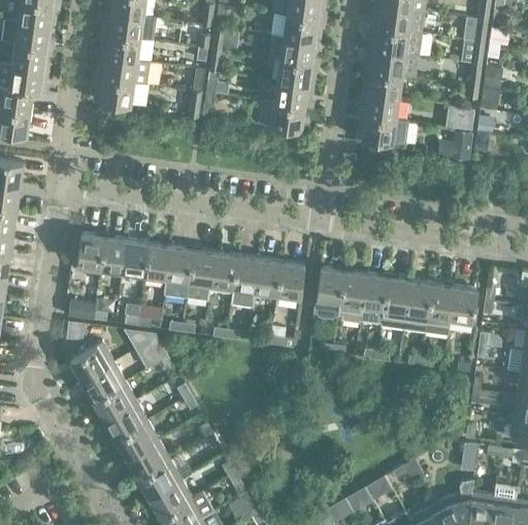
[(21,0),(18,21),(55,26),(58,4),(27,0),(21,0)]
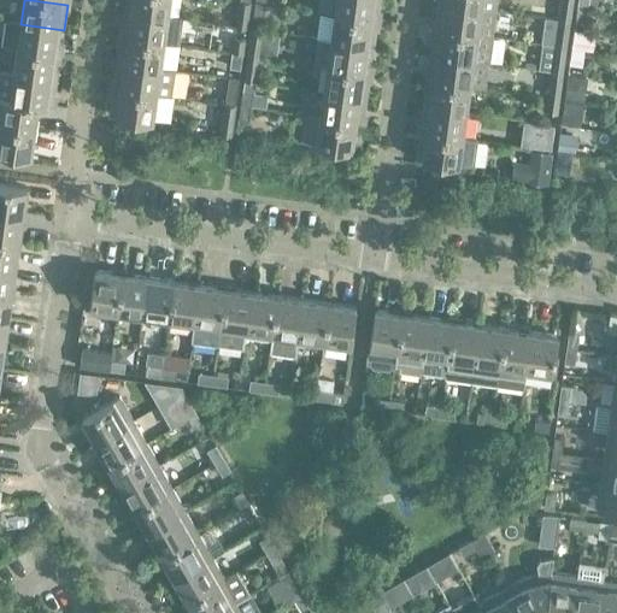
[(125,0),(124,13),(168,19),(170,0),(125,0)]
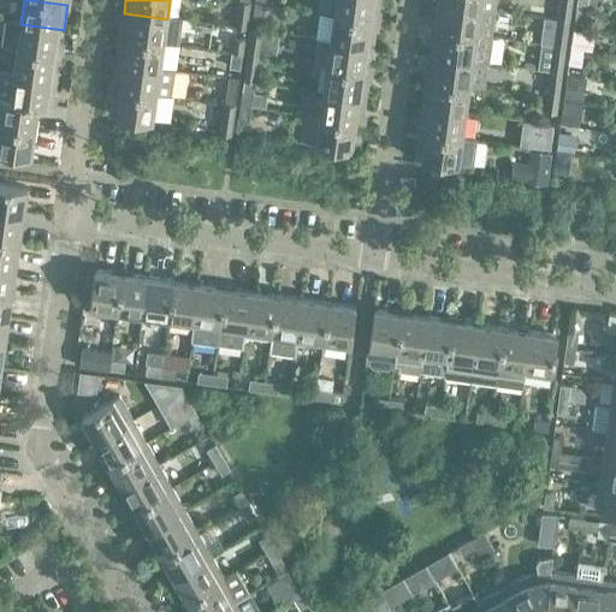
[(336,0),(333,16),(377,23),(379,0),(336,0)]
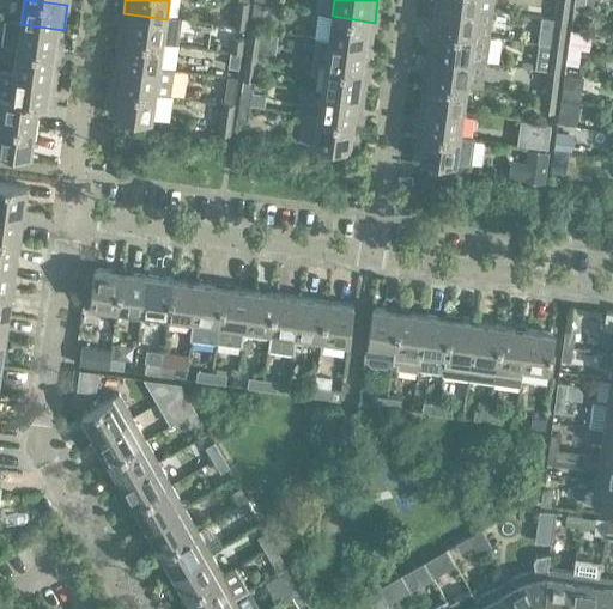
[(493,13),(495,0),(435,0),(435,5),(493,13)]
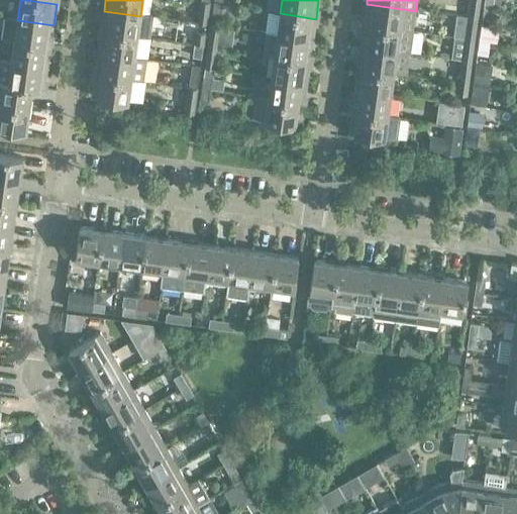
[(477,19),(480,0),(471,0),(469,18),(477,19)]
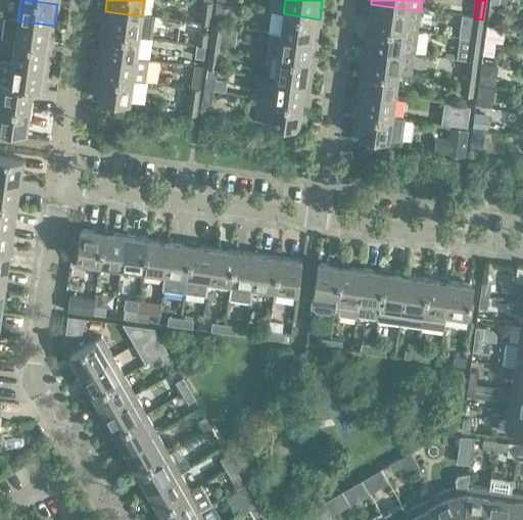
[(491,0),(490,11),(497,13),(498,6),(507,7),(508,1),(500,0),(491,0)]
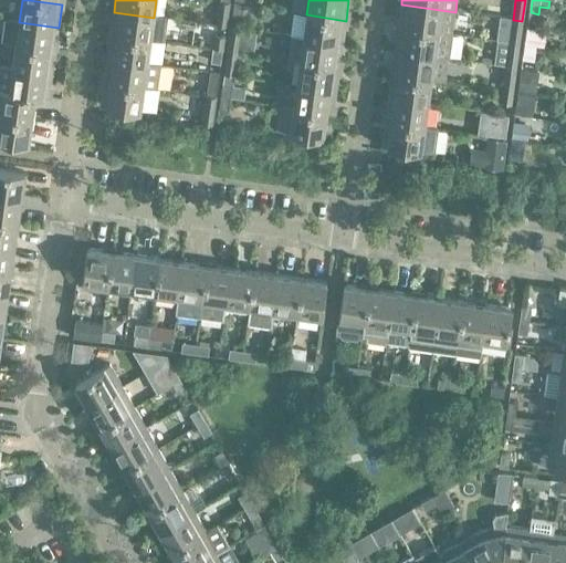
[(220,2),(217,27),(226,28),(228,3),(220,2)]
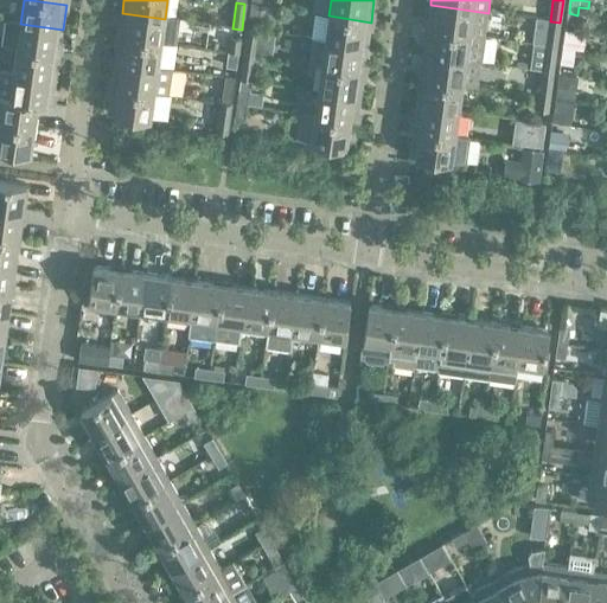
[(251,5),(249,19),(261,21),(262,6),(251,5)]
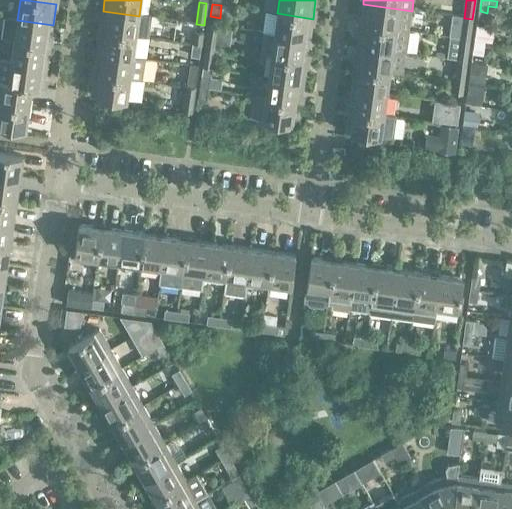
[(360,25),(409,32),(412,11),(363,4),(360,25)]
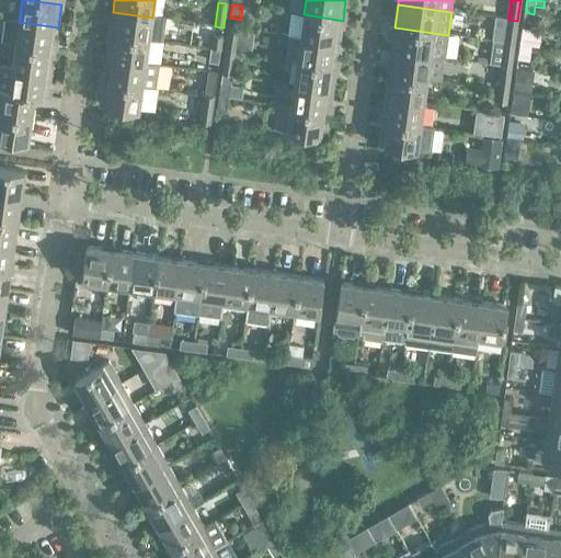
[(161,43),(164,20),(152,18),(113,12),(110,36),(149,42),(161,43)]
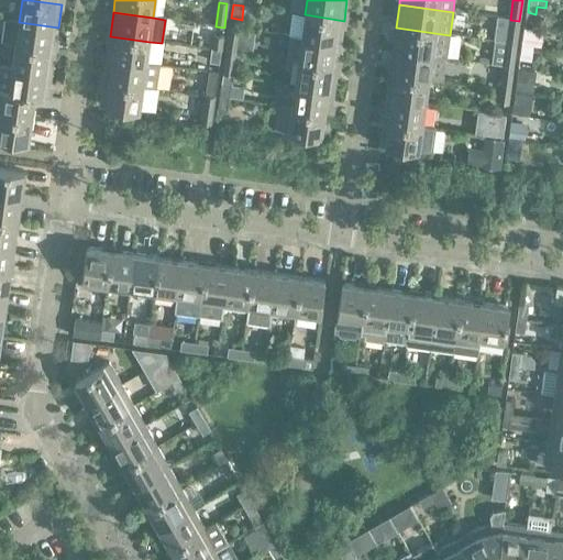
[(305,14),(301,39),(341,44),(344,21),(305,14)]
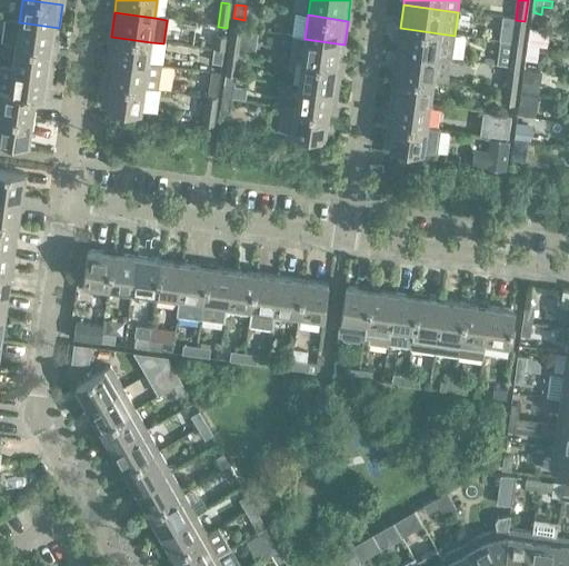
[(521,46),(525,21),(516,20),(512,43),(521,46)]
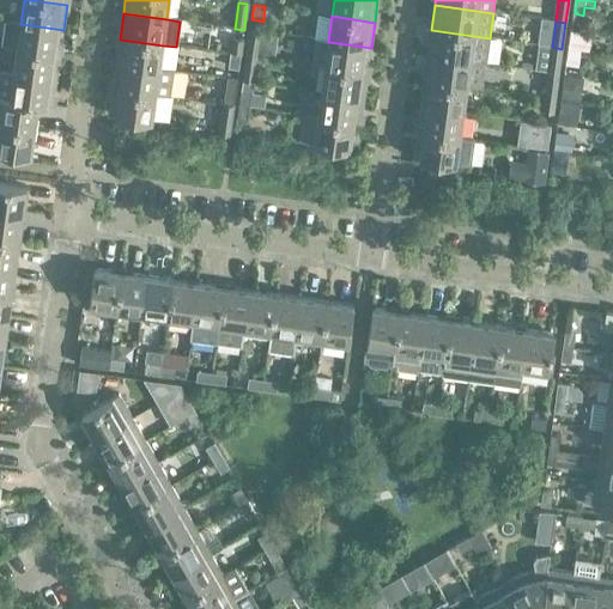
[(17,50),(60,56),(64,30),(20,24),(17,50)]
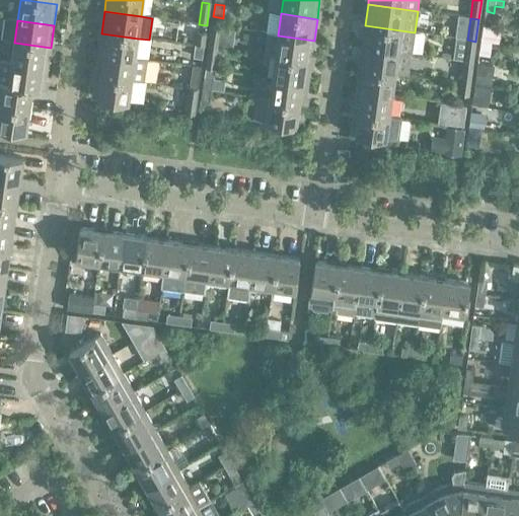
[(362,48),(412,54),(415,32),(365,25),(362,48)]
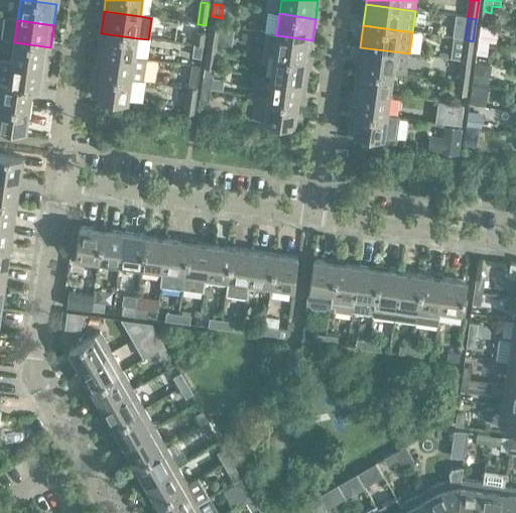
[(479,41),(489,43),(496,44),(498,29),(482,26),(479,41)]
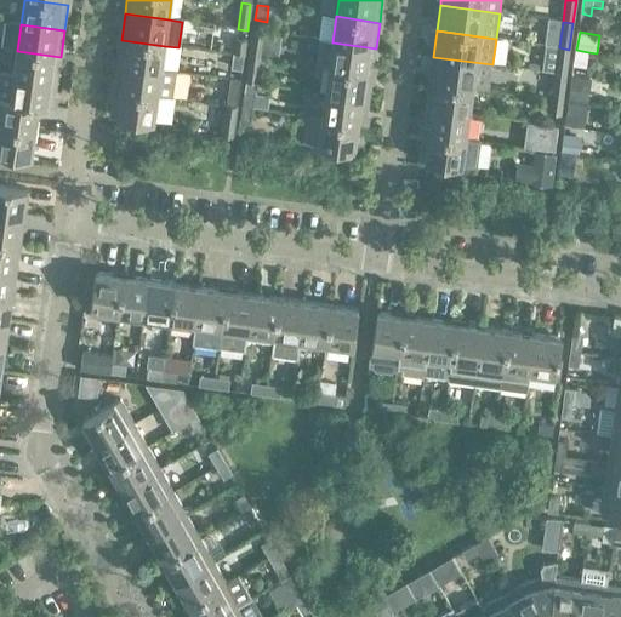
[(118,66),(161,72),(165,46),(121,40),(118,66)]
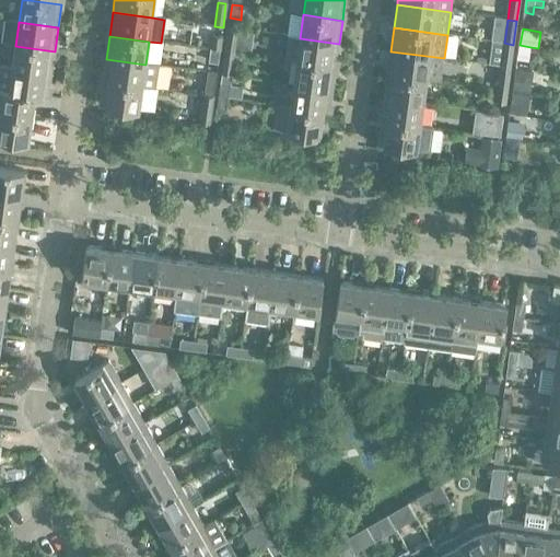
[(220,51),(221,38),(211,36),(209,50),(220,51)]
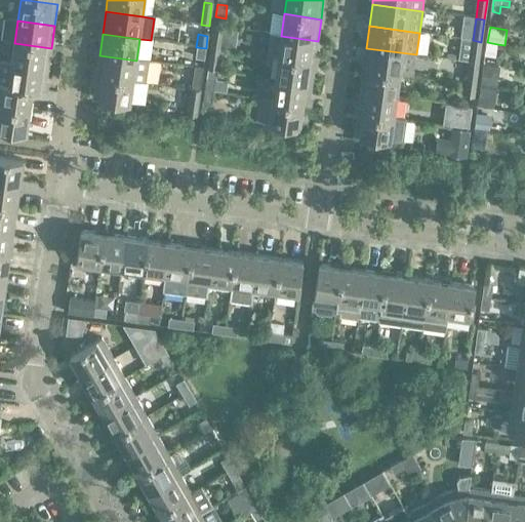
[(271,35),(268,56),(278,58),(315,64),(318,41),(281,36),(271,35)]
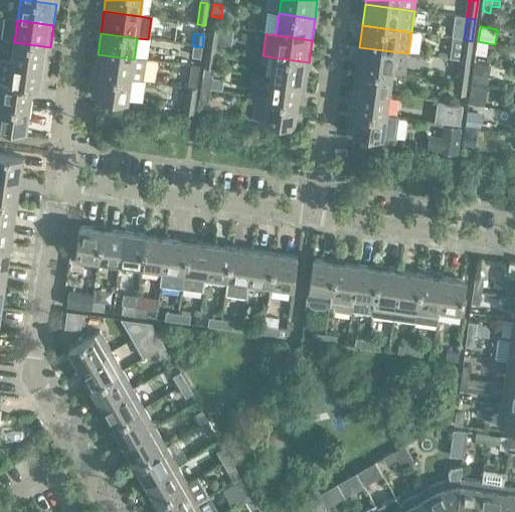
[(208,38),(207,48),(217,49),(218,39),(208,38)]
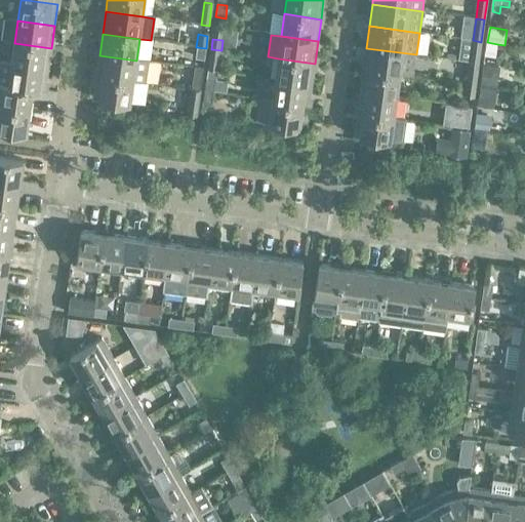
[(473,40),(471,53),(480,54),(481,42),(473,40)]
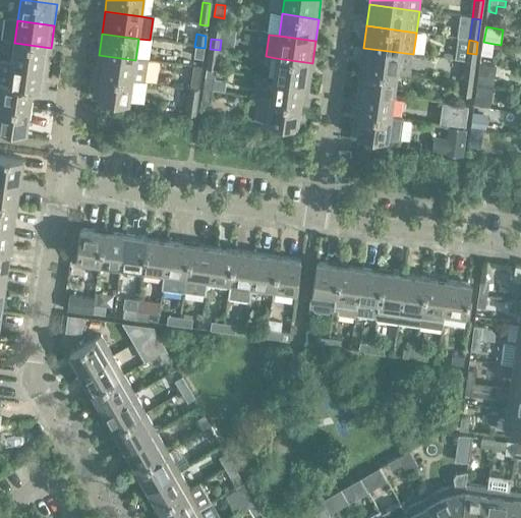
[(493,58),(494,44),(483,42),(481,56),(493,58)]
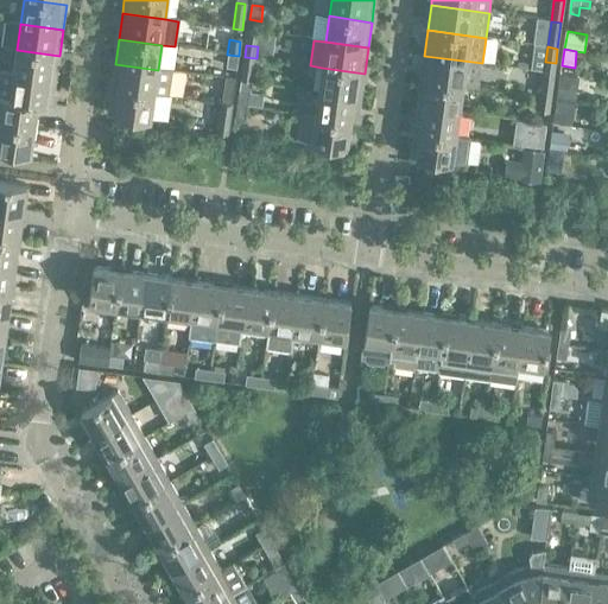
[(13,75),(56,81),(59,56),(17,50),(13,75)]
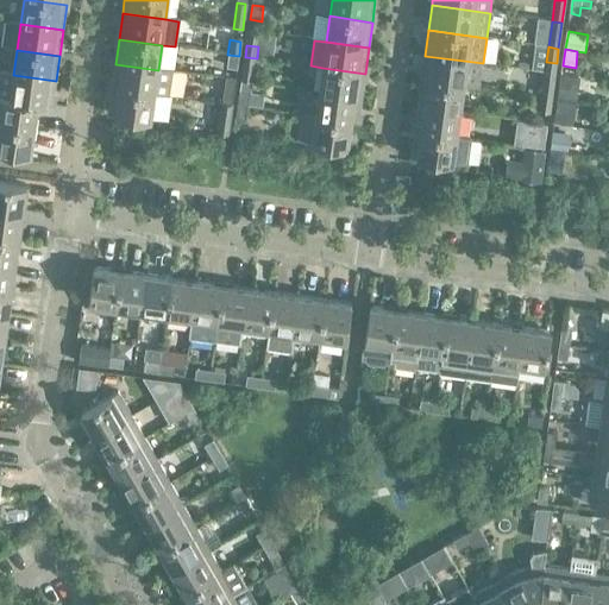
[(227,55),(226,69),(237,70),(239,56),(227,55)]
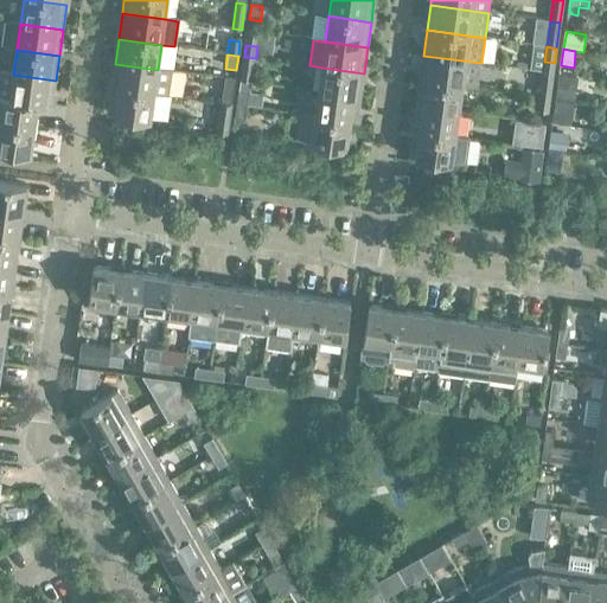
[(420,81),(462,87),(478,89),(481,63),(423,56),(420,81)]
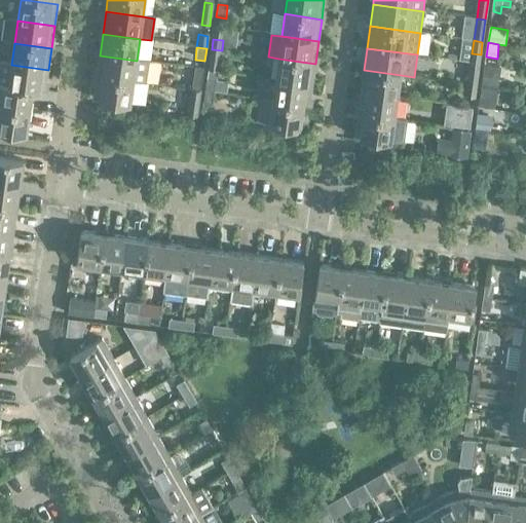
[(209,71),(219,72),(222,50),(212,49),(209,71)]
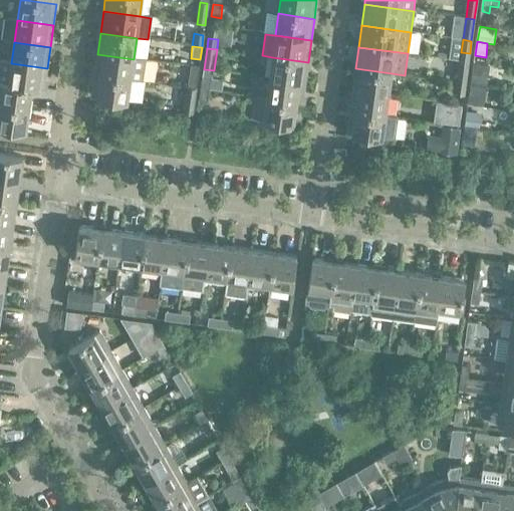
[(142,82),(145,60),(134,59),(97,54),(94,76),(131,81),(142,82)]
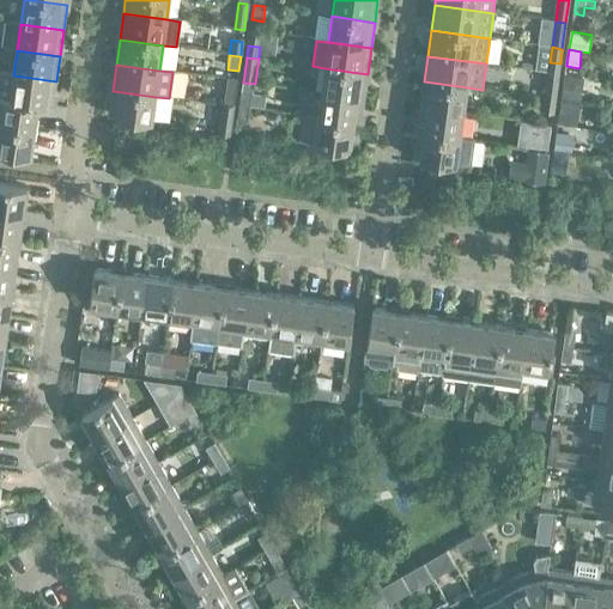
[(325,68),(321,93),(364,99),(368,74),(325,68)]
